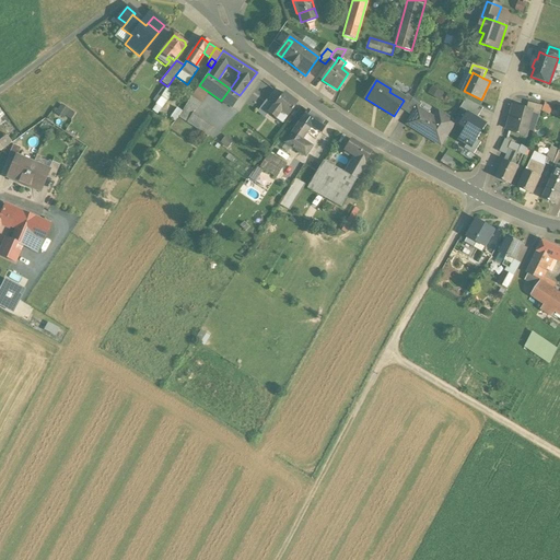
[(441,98),(444,91),(432,84),(429,92),(441,98)]
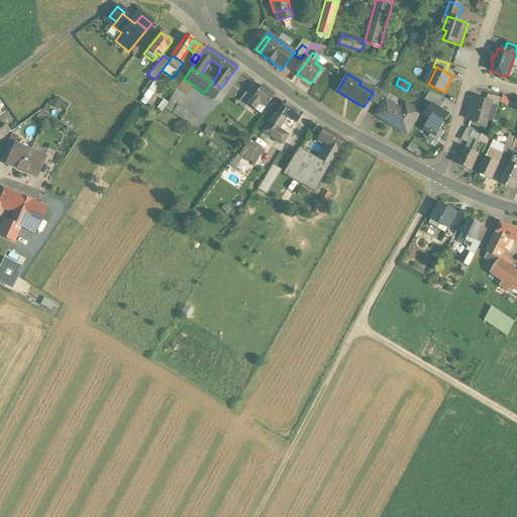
[(152,93),(154,94),(161,84),(154,80),(148,90),(152,93)]
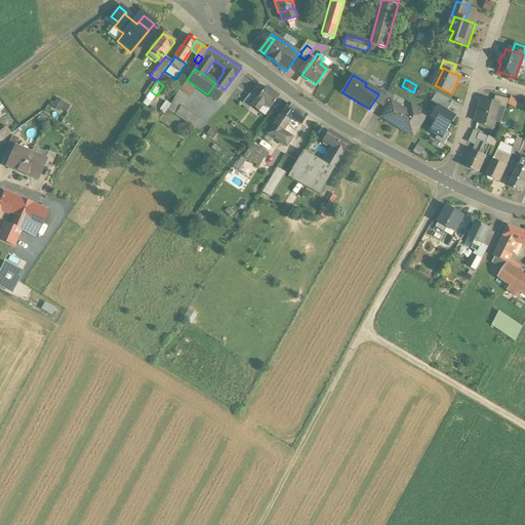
[(215,83),(207,94),(216,101),(226,89),(225,89),(215,83)]
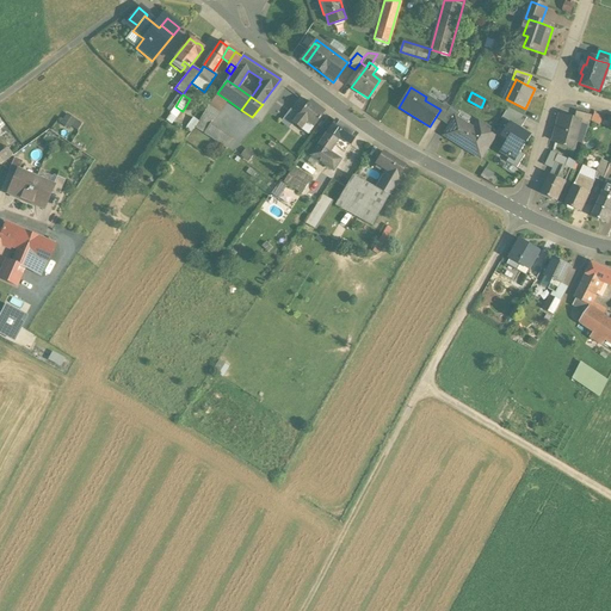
[(323,112),(309,102),(298,116),(306,122),(313,127),(323,112)]
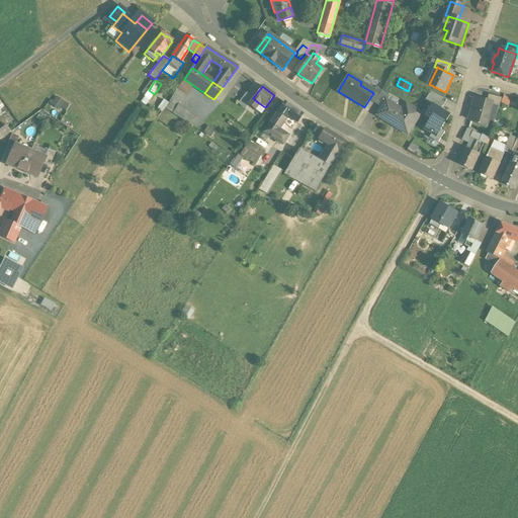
[(376,87),(372,92),(373,93),(369,99),(375,103),(382,91),(376,87)]
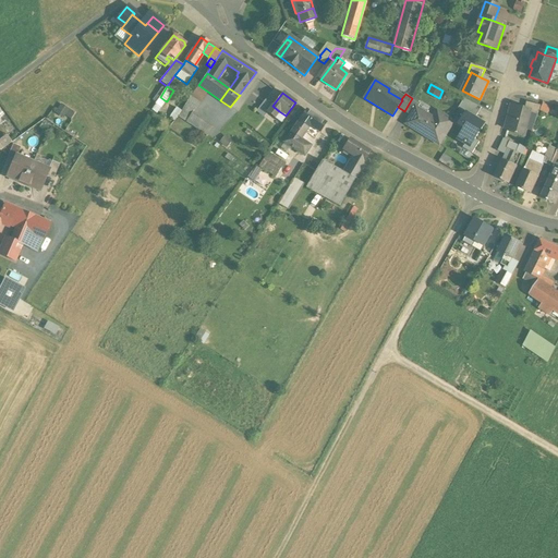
[(165,100),(160,97),(156,104),(160,107),(165,100)]
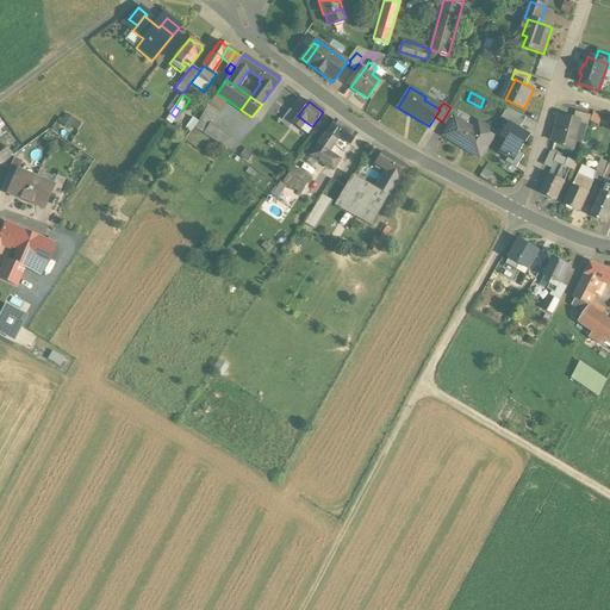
[(206,109),(200,119),(198,123),(195,126),(204,132),(209,125),(217,113),(207,106),(206,109)]
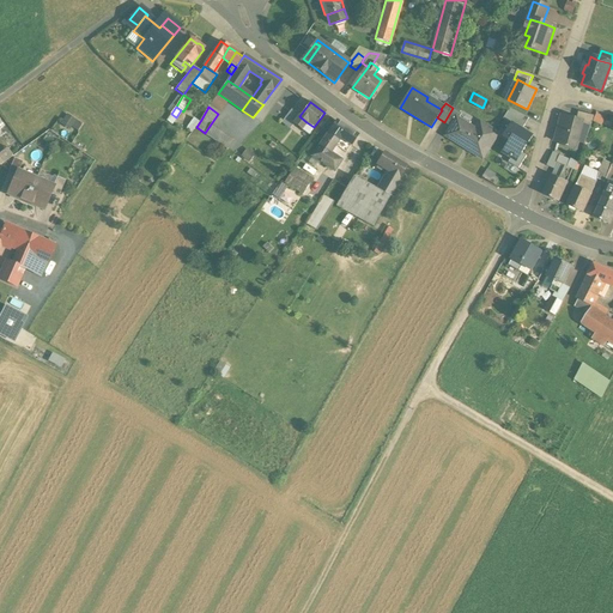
[(462,114),(453,108),(444,122),(451,128),(457,119),(459,120),(462,114)]
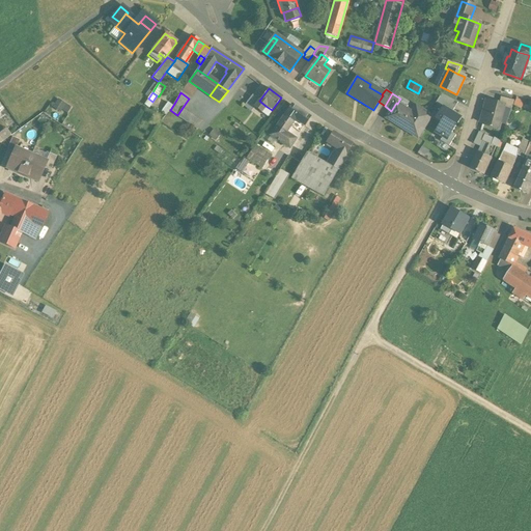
[(444,109),(452,114),(458,104),(442,94),(437,105),(444,109)]
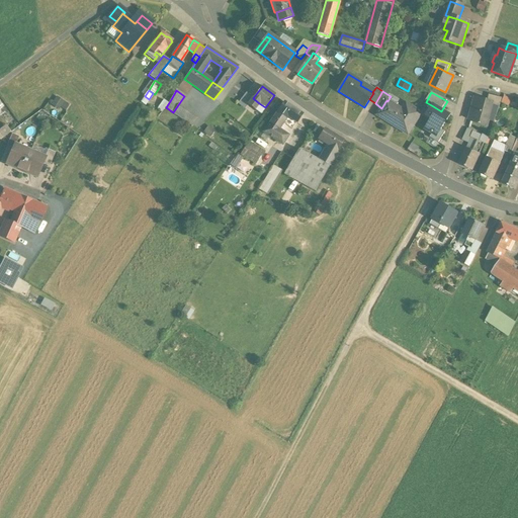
[(502,99),(489,95),(487,101),(492,102),(492,104),(499,107),(502,99)]
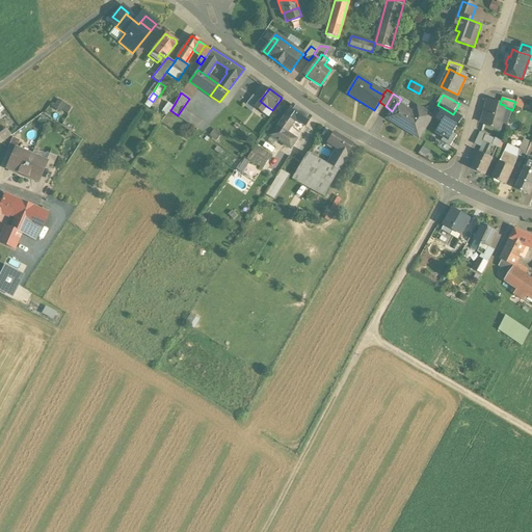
[(70,106),(57,100),(53,107),(65,113),(70,106)]
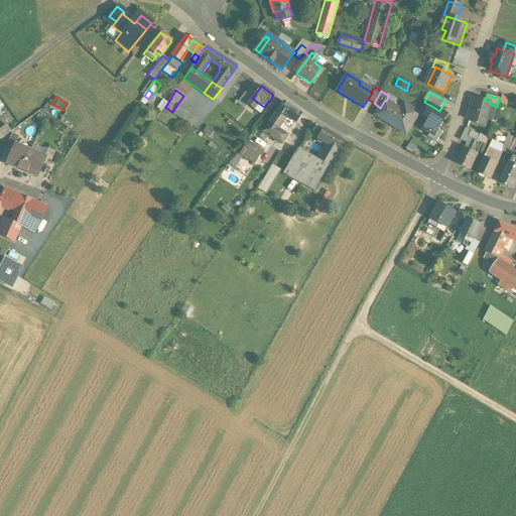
[(258,103),(252,98),(248,104),(254,109),(258,103)]
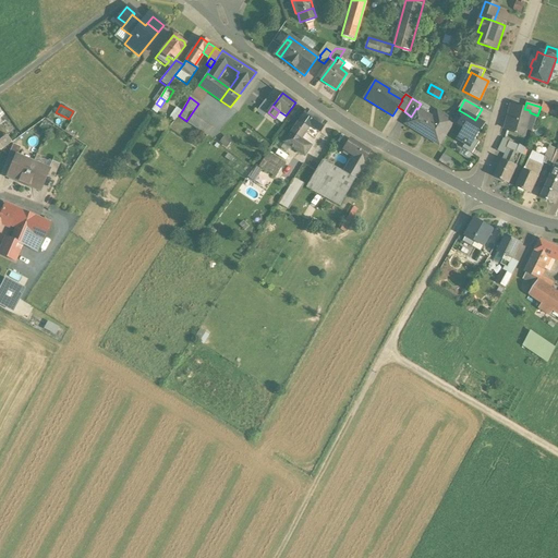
[(524,109),(511,106),(506,130),(523,134),(530,112),(530,110),(524,109)]
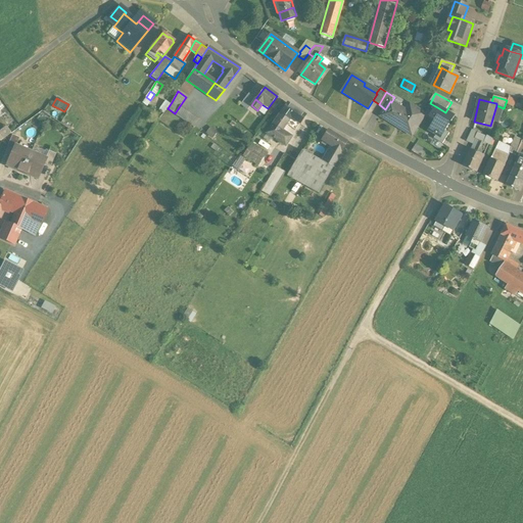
[(170,105),(164,101),(158,109),(163,113),(168,108),(170,105)]
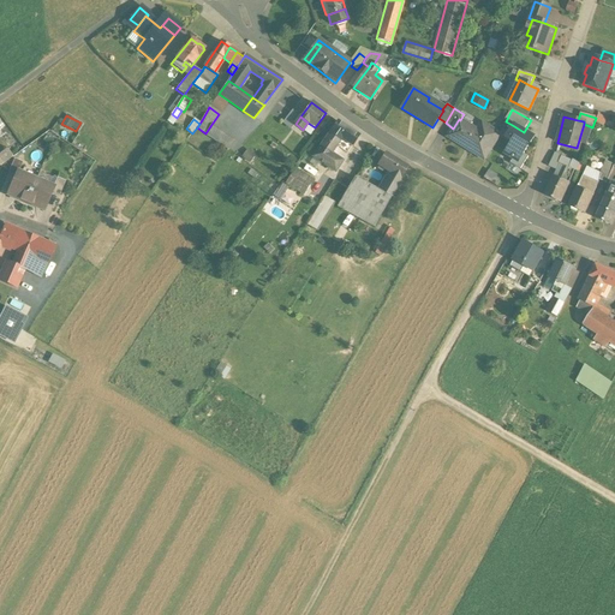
[(460,120),(459,119),(453,129),(448,137),(484,160),(500,135),(487,126),(482,135),(477,131),(460,120)]
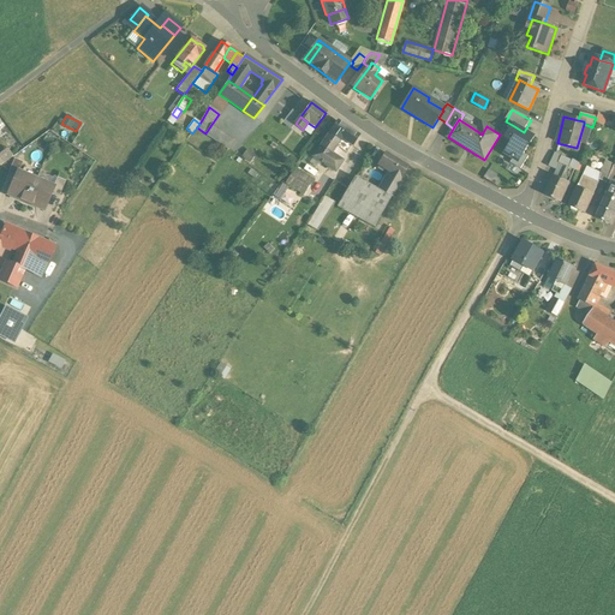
[(315,127),(308,123),(303,130),(310,135),(315,127)]
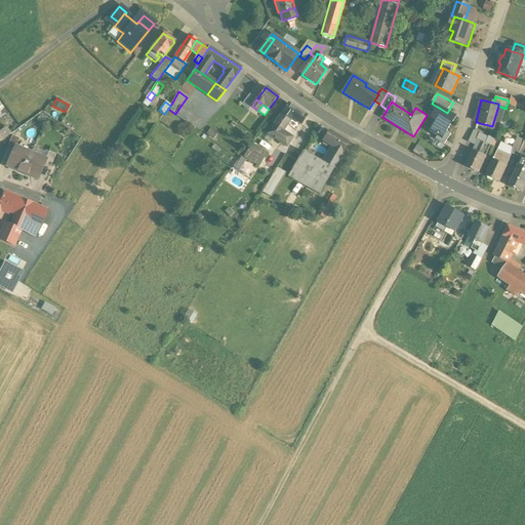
[(306,117),(287,105),(273,125),(283,131),(291,119),(299,125),(306,117)]
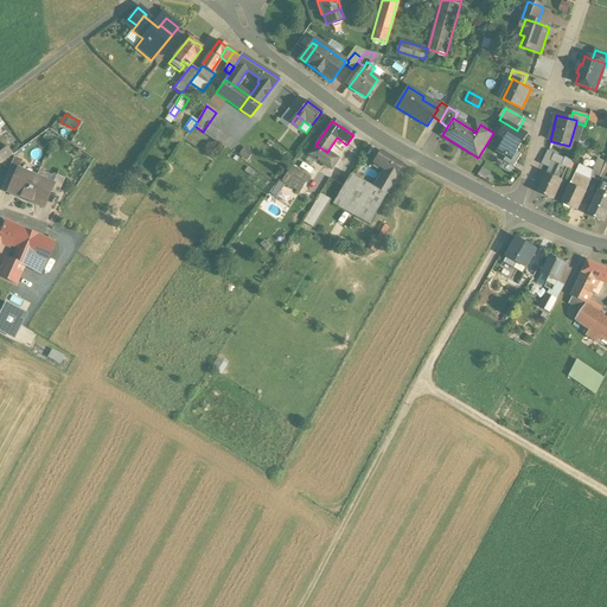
[(480,125),(475,121),(471,129),(475,133),(480,125)]
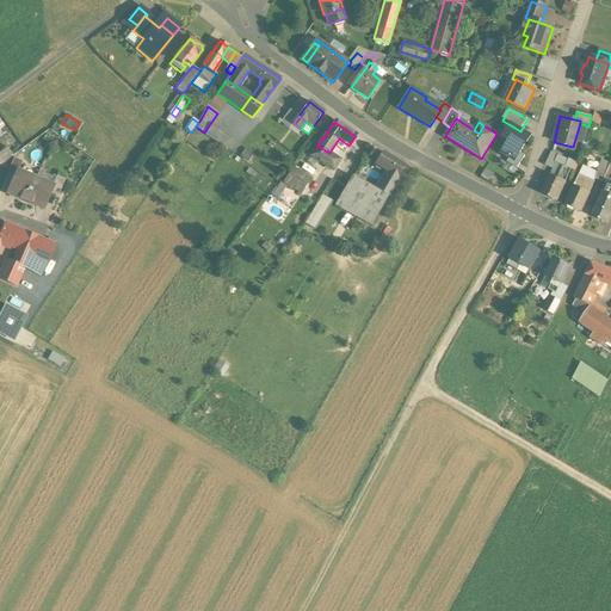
[(232,140),(209,125),(204,133),(227,147),(232,140)]
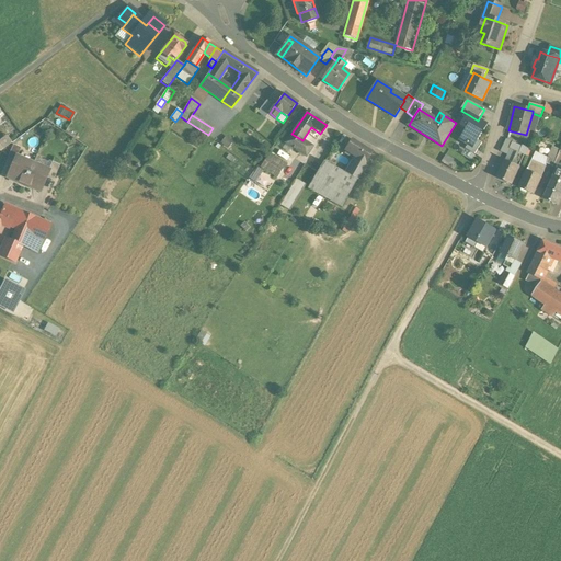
[(478,121),(469,115),(462,126),(468,129),(461,141),(468,146),(473,148),(478,141),(487,125),(478,121)]
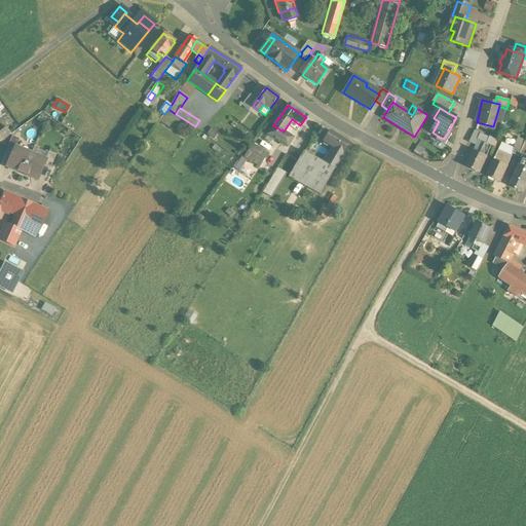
[(300,125),(292,119),(284,132),(292,138),(300,125)]
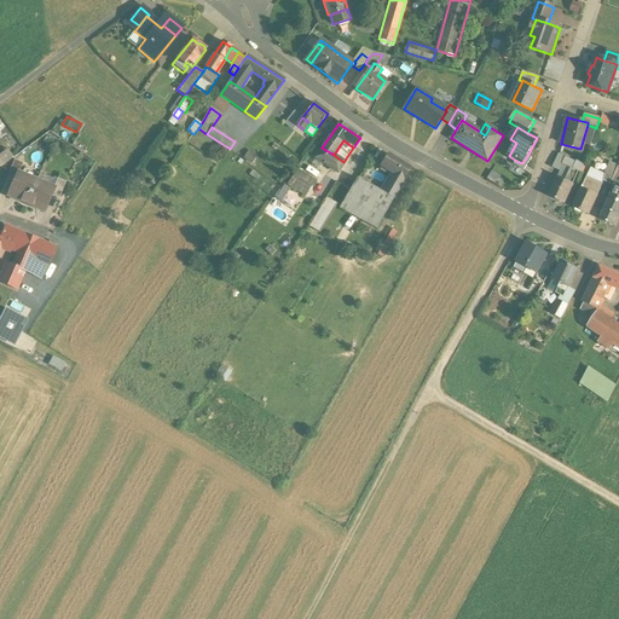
[(334,155),(322,148),(314,158),(336,173),(343,162),(334,155)]
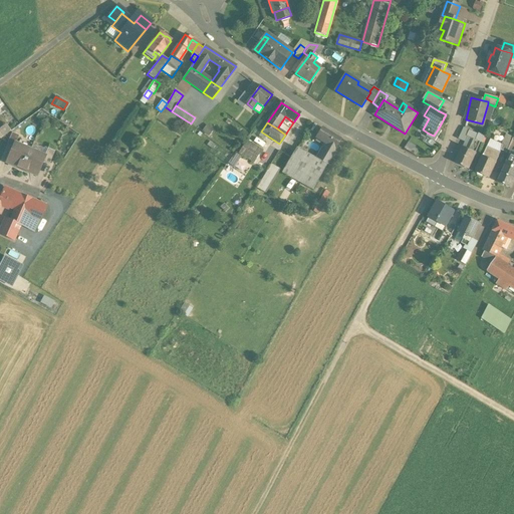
[(6,124),(0,129),(0,139),(11,132),(6,124)]
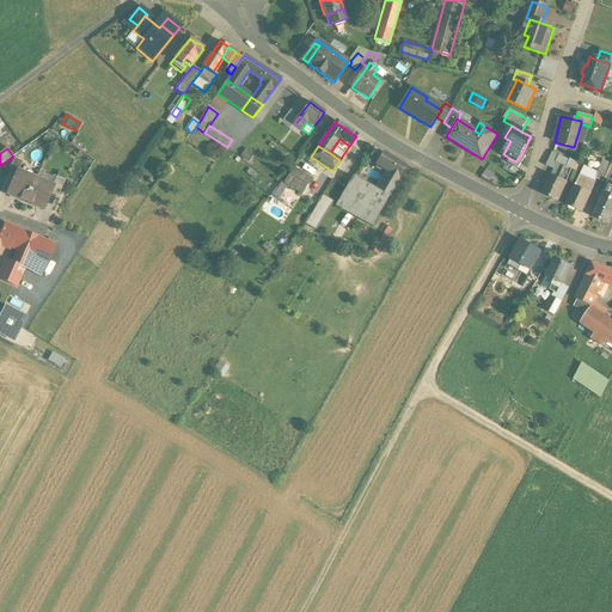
[(407,166),(383,152),(377,163),(378,164),(390,171),(387,173),(387,175),(379,190),(389,196),(396,184),(407,166)]
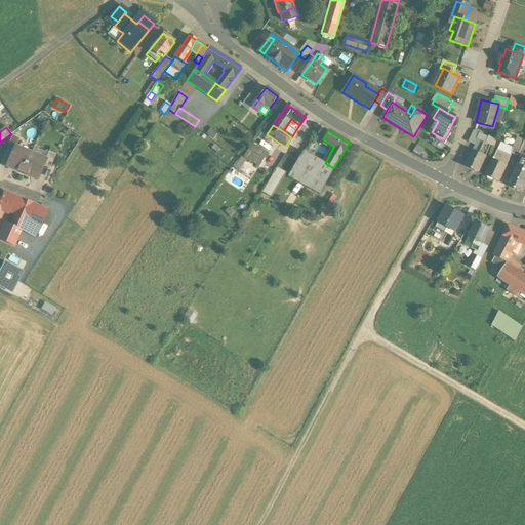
[(473,131),(468,143),(475,146),(477,140),(476,139),(479,133),(473,131)]
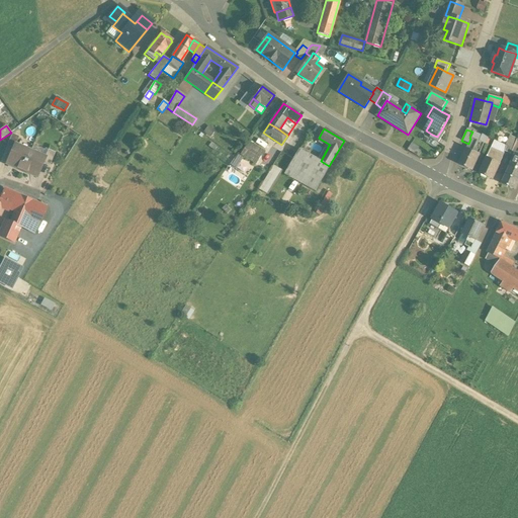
[(430,138),(439,143),(445,133),(441,131),(437,137),(432,135),(430,138)]
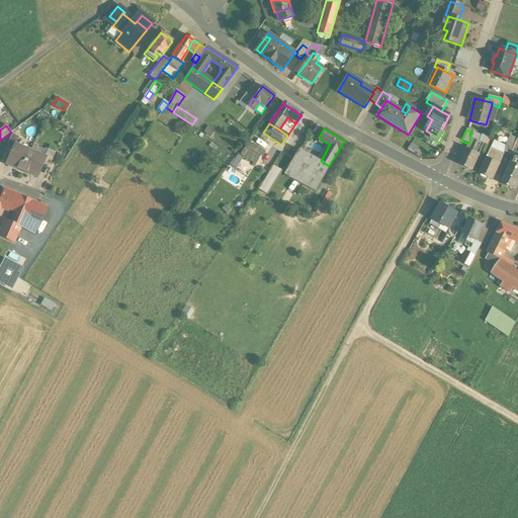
[(19,138),(12,135),(7,146),(13,149),(15,144),(16,145),(19,138)]
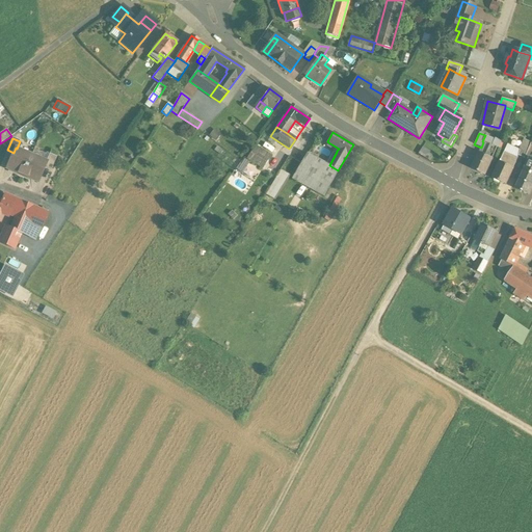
[(524,140),(519,150),(526,154),(531,143),(524,140)]
